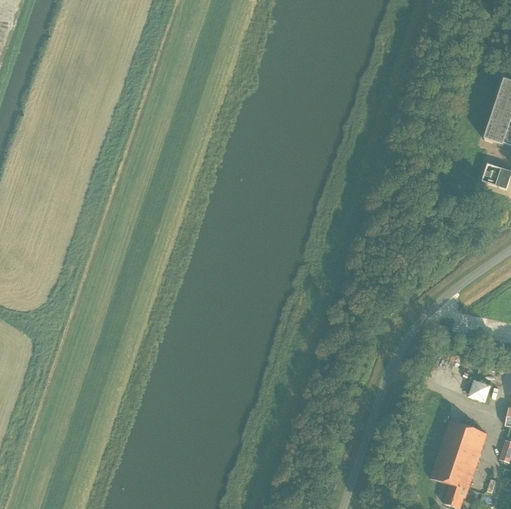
[(510,80),(504,78),(483,138),(502,145),(503,143),(510,145),(510,80)]
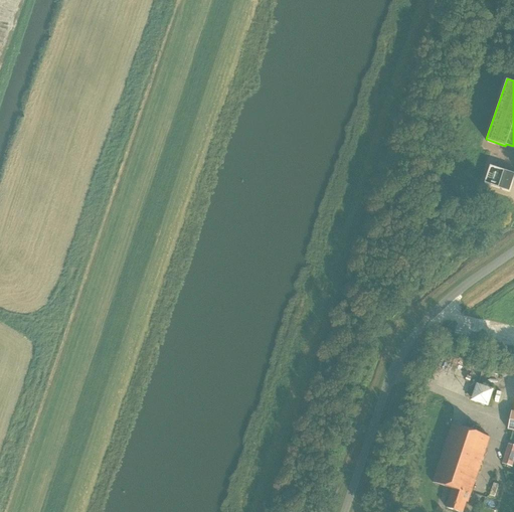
[(513,171),(489,163),(484,180),(508,189),(513,172),(513,171)]
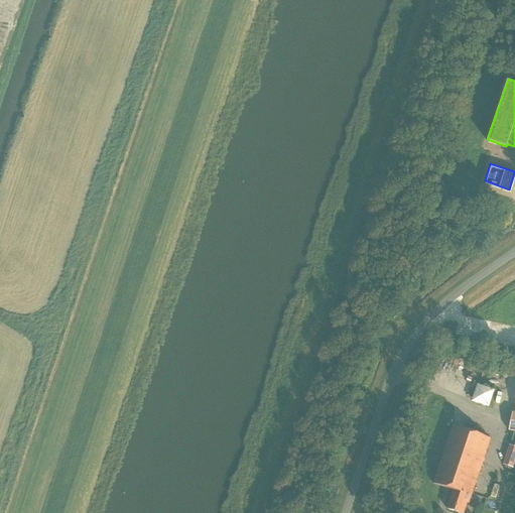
[(328,303),(329,293),(322,292),(320,302),(328,303)]
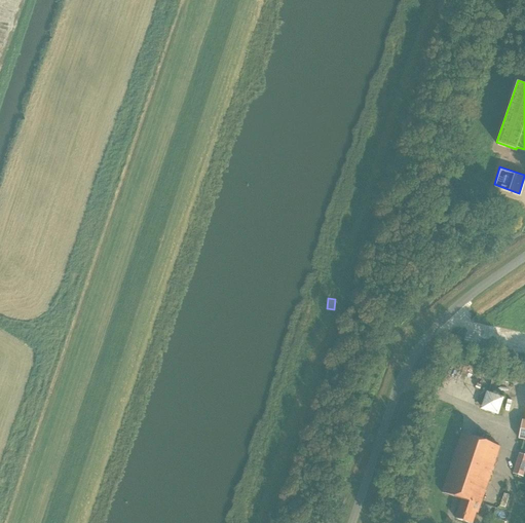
[(491,377),(487,389),(493,391),(497,379),(491,377)]
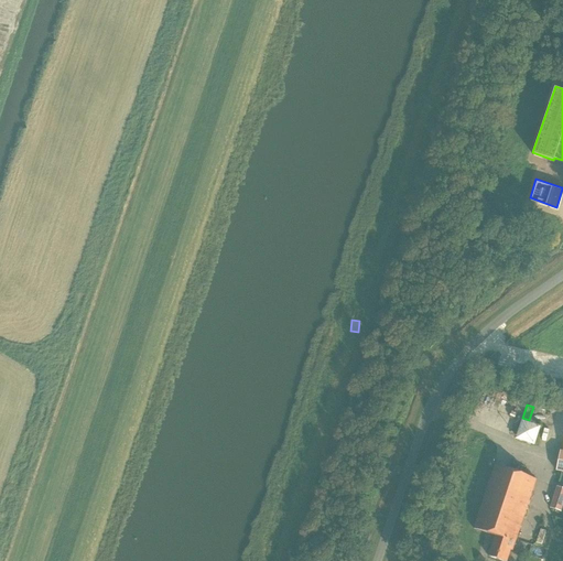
[(521,418),(515,437),(533,443),(540,424),(529,420),(522,418),(521,418)]
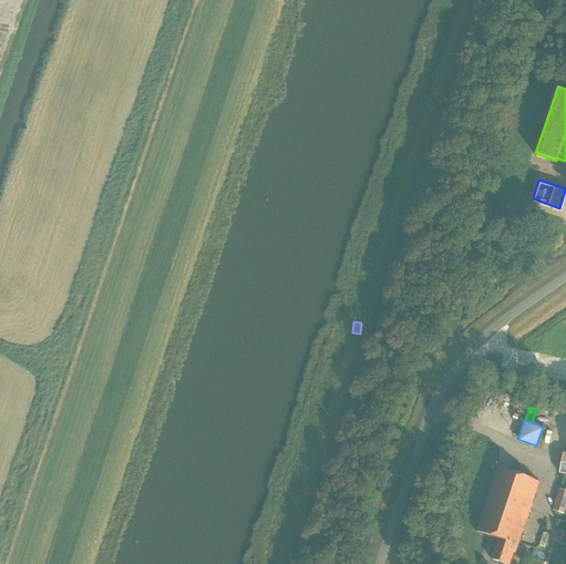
[(496,536),(490,556),(510,563),(513,552),(515,552),(539,480),(496,465),(474,530),(496,536)]
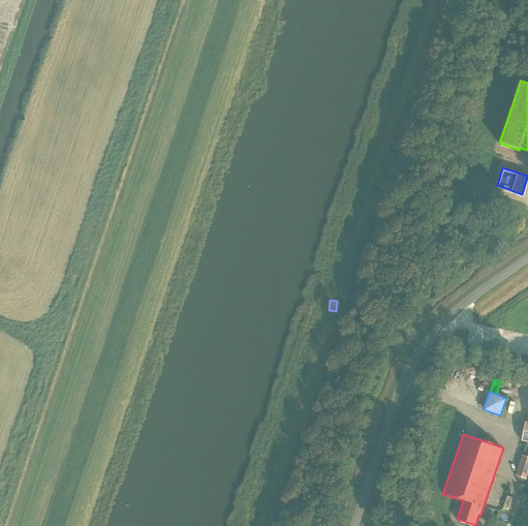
[(516,472),(526,475),(527,469),(527,455),(522,453),(516,472)]
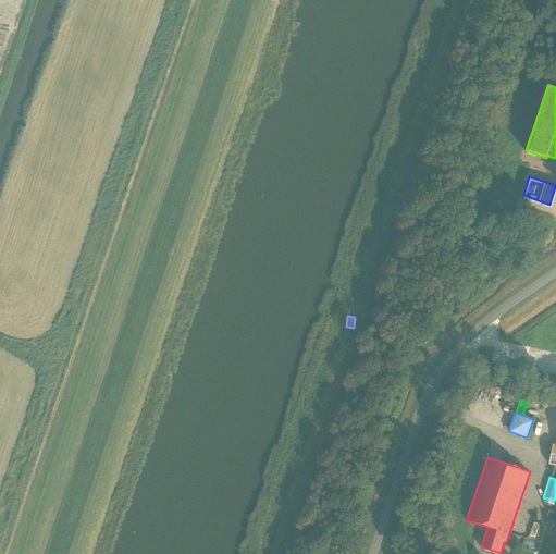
[(534,533),(538,521),(533,519),(529,532),(534,533)]
